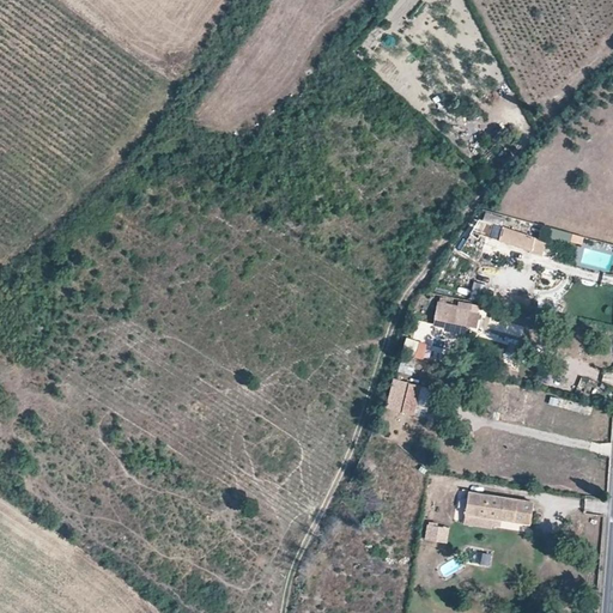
[(504,219),(486,213),(479,232),(530,249),(529,252),(541,255),(545,241),(502,226),(504,219)]
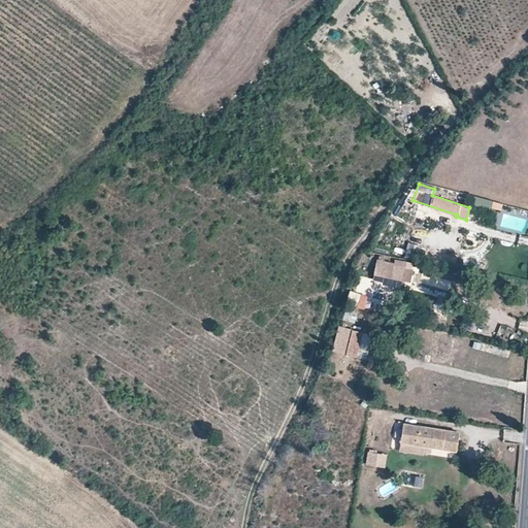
[(395,263),(377,259),(375,272),(410,279),(413,269),(405,267),(406,262),(395,259),(395,263)]
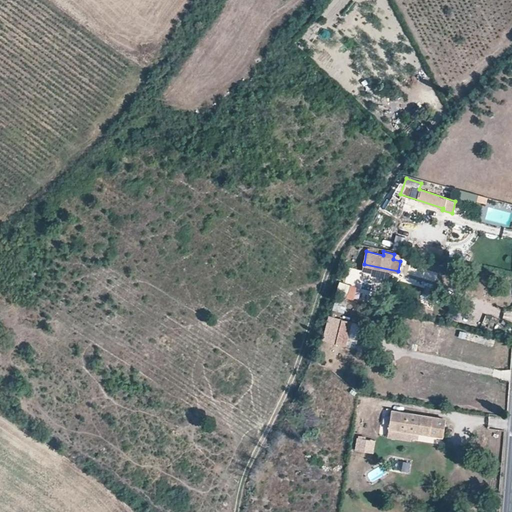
[(345,299),(336,296),(332,308),(342,311),(345,299)]
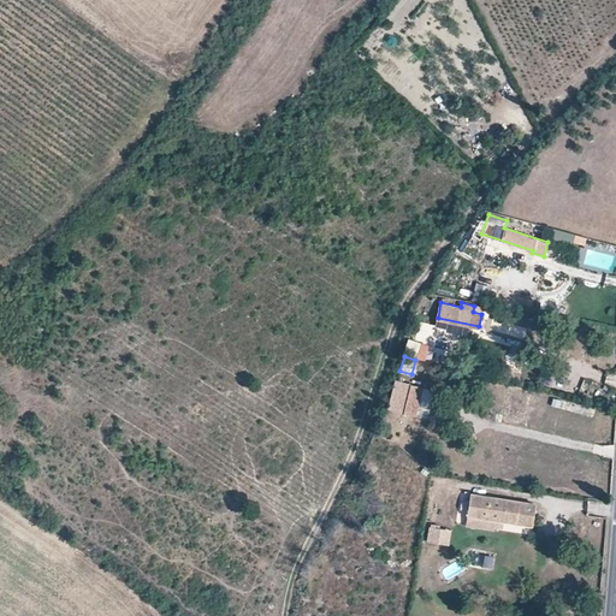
[(505,366),(504,374),(511,375),(514,368),(505,366)]
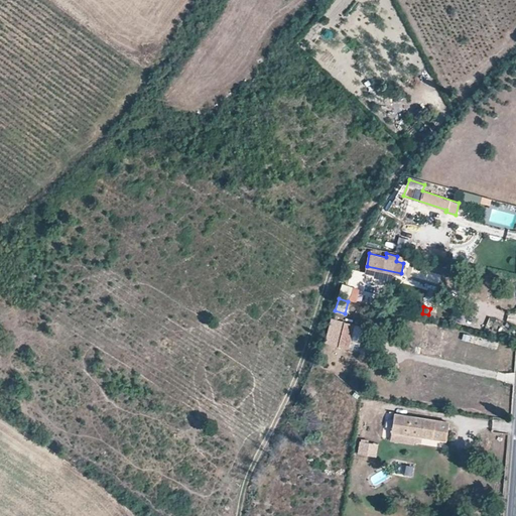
[(354,324),(332,318),(326,343),(348,348),(354,324)]
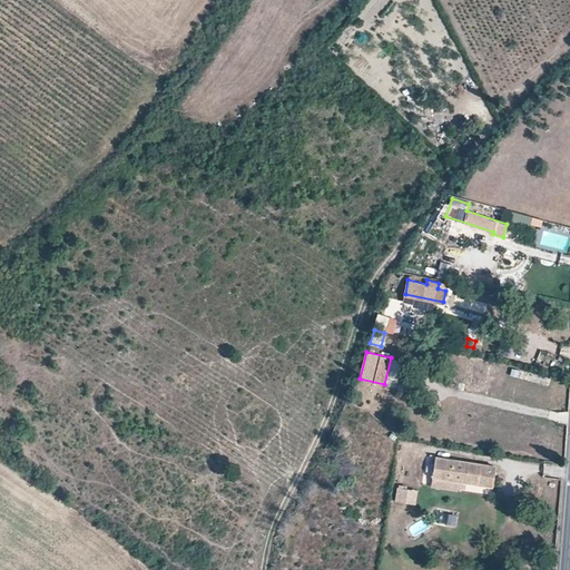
[(495,467),(435,457),(432,477),(492,487),(495,467)]
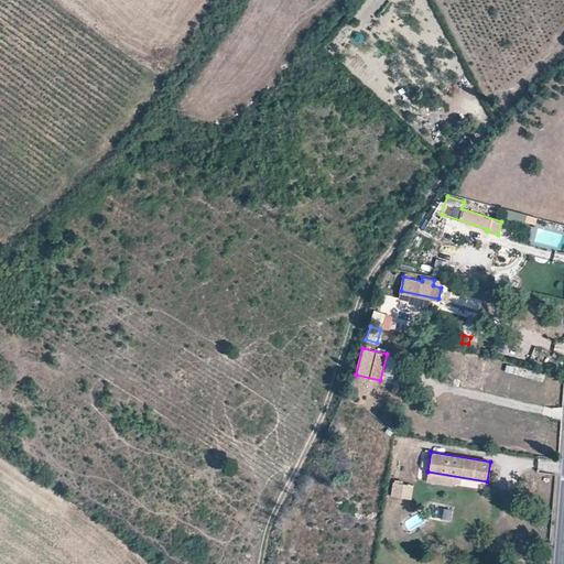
[(413,487),(393,483),(391,496),(411,500),(413,487)]
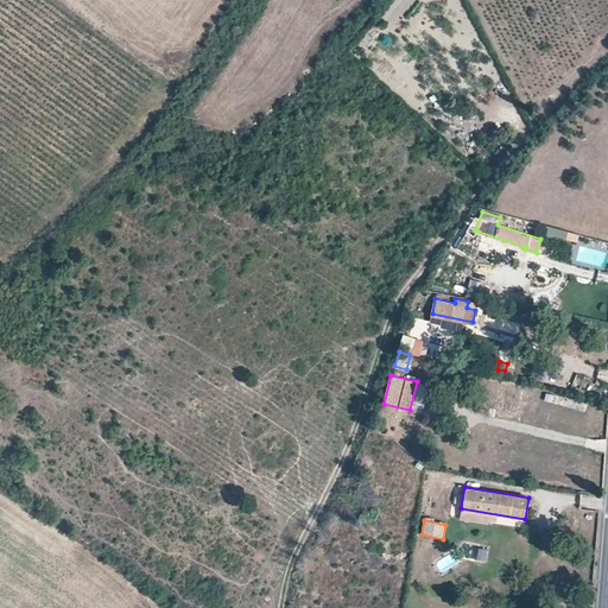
[(469,548),(468,561),(485,562),(486,549),(469,548)]
